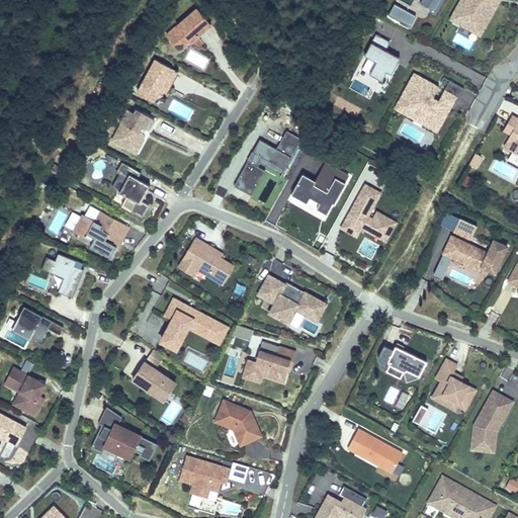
[(422,0),(421,3),(436,11),(442,0),(422,0)]
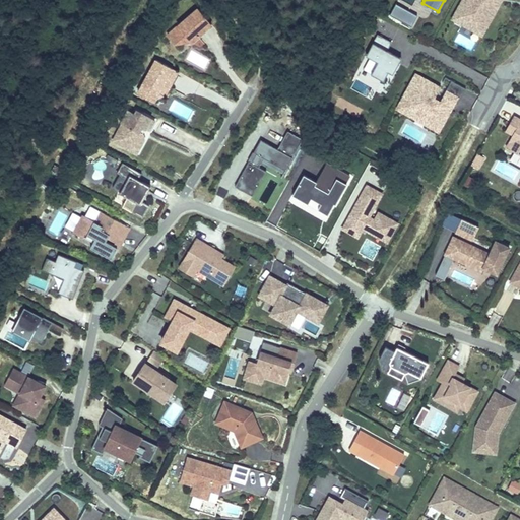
[(461,0),(451,19),(482,37),(503,0),(461,0)]
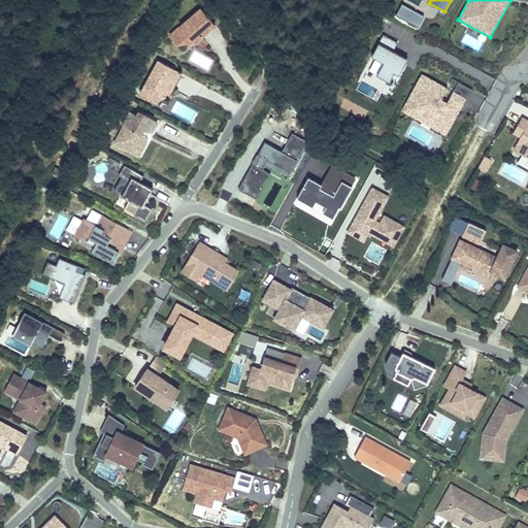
[(424,15),(402,3),(396,14),(418,27),(424,15)]
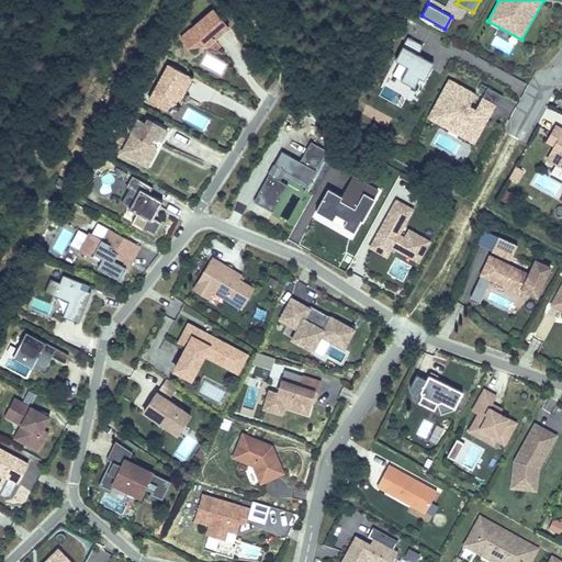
[(200,38),(206,46),(226,30),(220,22),(223,20),(214,10),(188,33),(195,42),(200,38)]
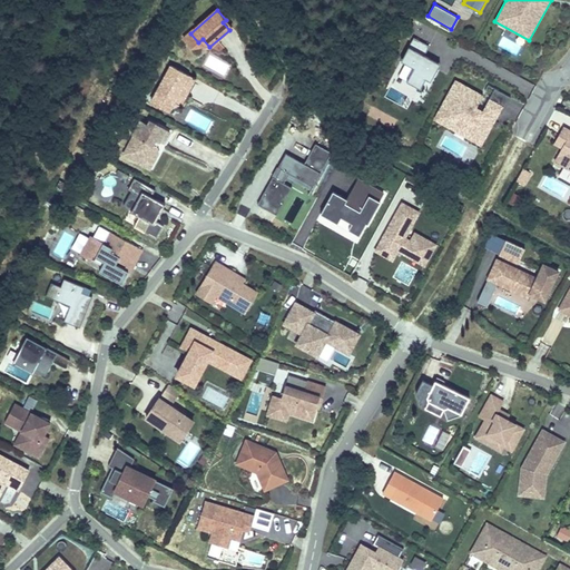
[(232,27),(226,20),(223,22),(229,30),(232,27)]
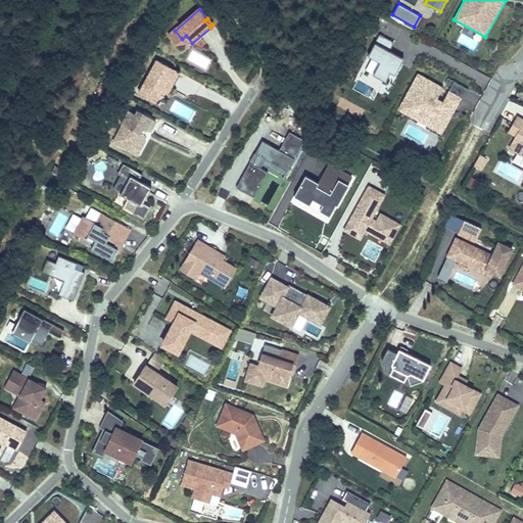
[(176,45),(192,43),(186,36),(182,39),(175,31),(169,36),(176,45)]
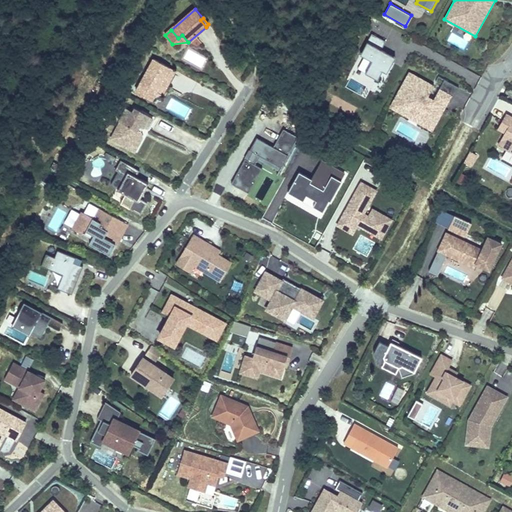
[(386,42),(372,34),(365,47),(368,49),(364,57),(372,61),(365,73),(378,80),(382,71),(387,73),(393,62),(384,57),(386,53),(381,50),(386,42)]
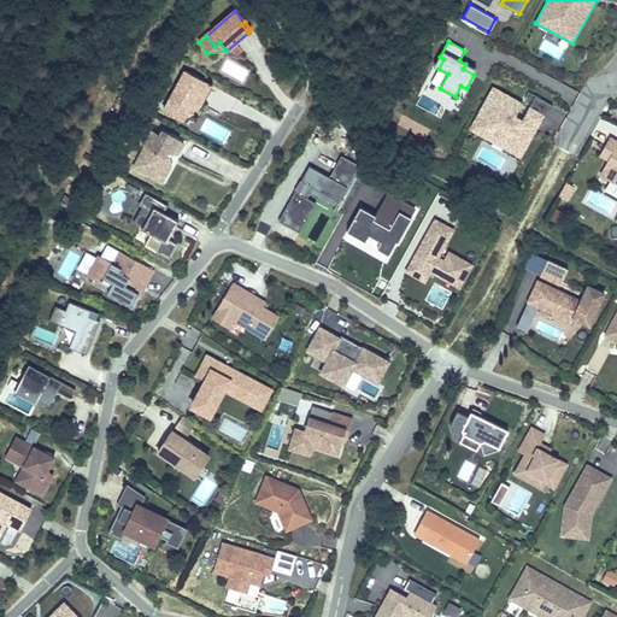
[(203,86),(204,81),(186,71),(164,111),(176,117),(181,107),(188,111),(194,101),(200,105),(209,89),(203,86)]
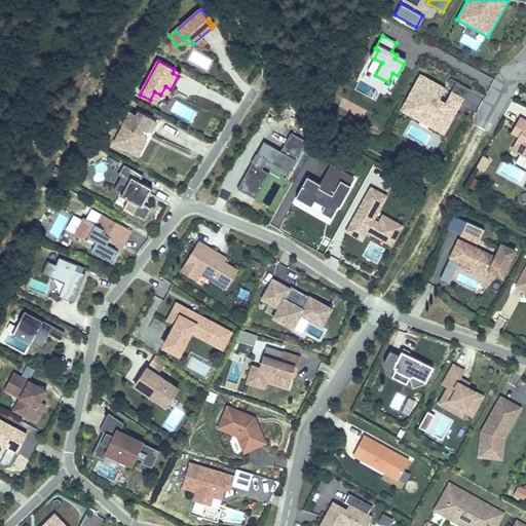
[(445,90),(421,77),(406,105),(422,114),(424,110),(438,117),(433,125),(443,132),(455,111),(453,110),(457,103),(459,104),(463,106),(472,90),(457,82),(444,105),(438,102),(445,90)]
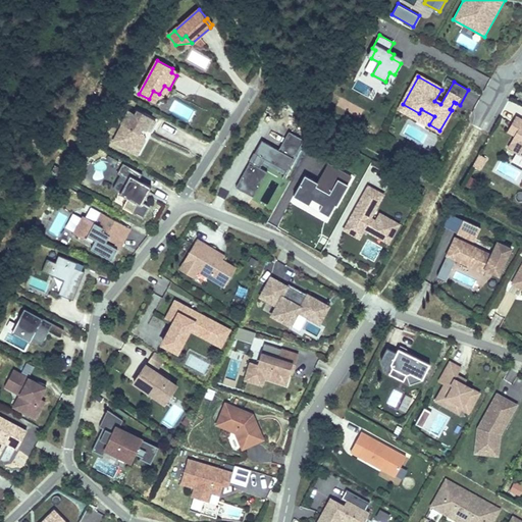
[(165,97),(169,89),(164,86),(159,94),(153,91),(149,99),(154,102),(165,97)]
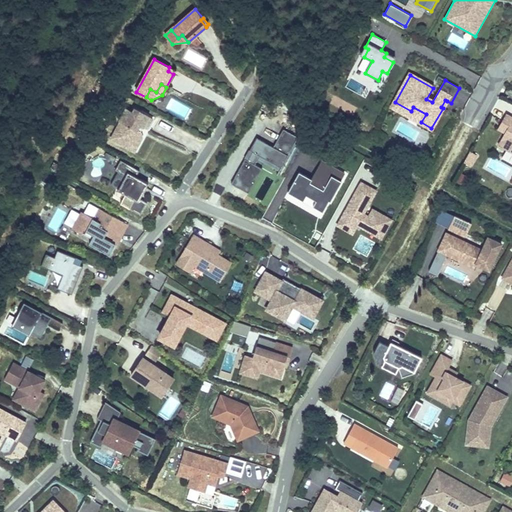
[(511,91),(506,89),(501,98),(511,103),(511,91)]
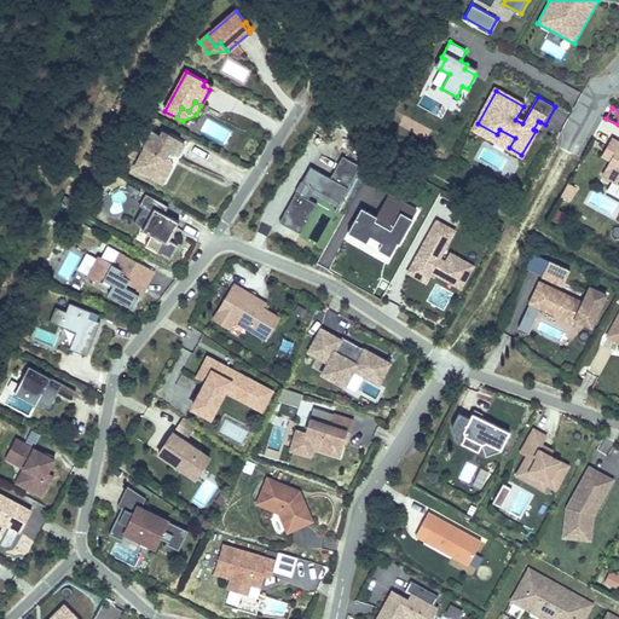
[(478,123),(474,128),(509,148),(515,138),(499,129),(497,134),(478,123)]
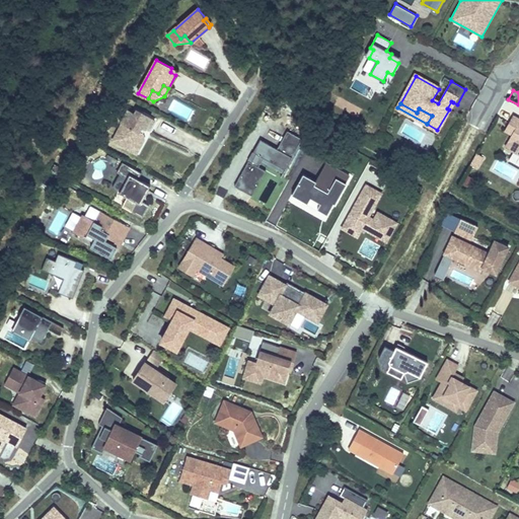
[(149,131),(155,120),(137,110),(135,114),(128,110),(122,122),(123,123),(117,132),(125,137),(121,145),(133,151),(143,133),(139,131),(142,127),(145,129),(149,131)]
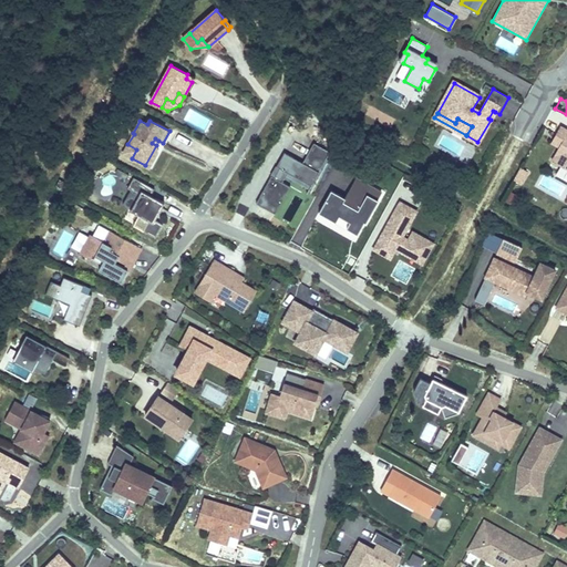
[(566,130),(560,126),(556,134),(564,138),(559,147),(553,161),(562,165),(565,158),(566,160),(566,130)]
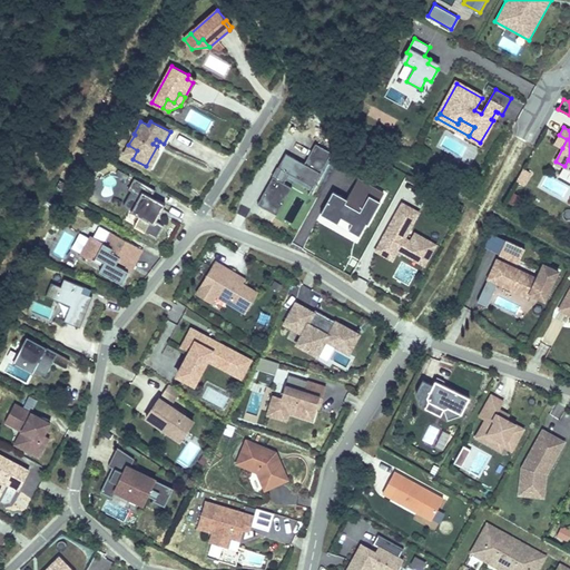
[(164,144),(166,145),(173,134),(170,131),(164,144)]
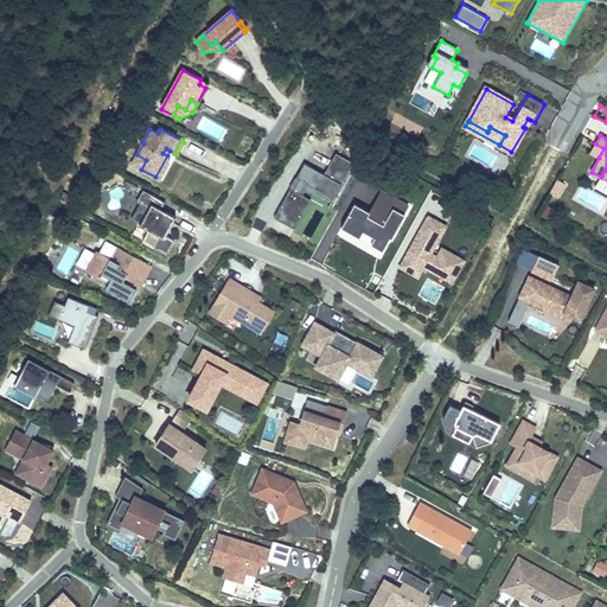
[(595,144),(590,153),(599,158),(604,148),(595,144)]
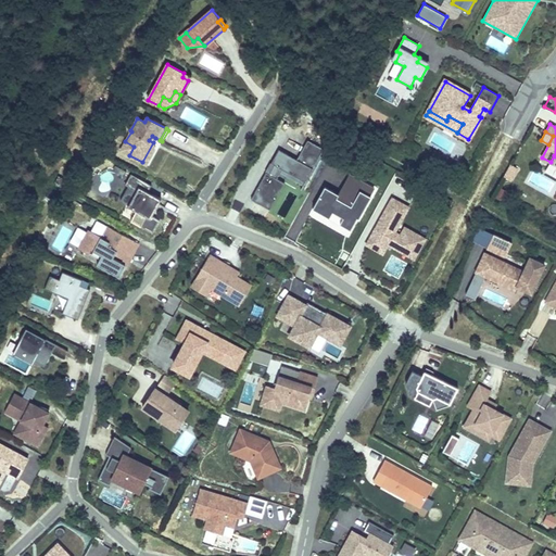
[(251,199),(269,210),(285,182),(277,178),(282,169),(305,182),(324,149),(307,140),(297,160),(279,150),(272,163),(274,165),(269,174),(266,173),(251,199)]
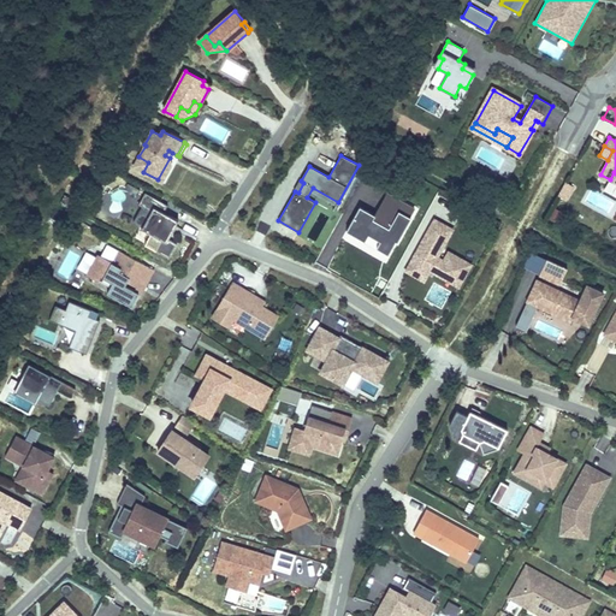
[(138,157),(134,166),(143,172),(148,163),(138,157)]
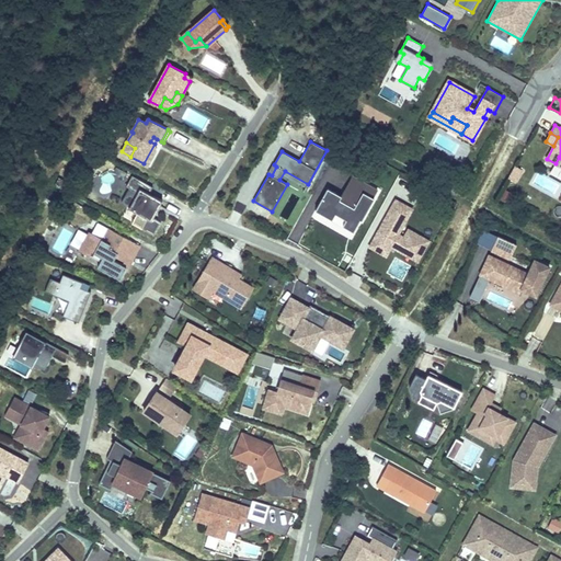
[(144,163),(148,165),(156,150),(155,144),(144,163)]
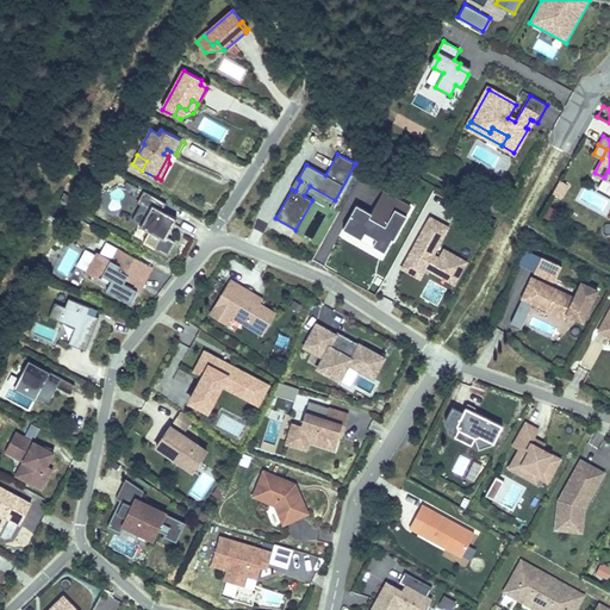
[(298,179),(297,179),(291,188),(292,190),(296,191),(300,181),(298,179)]
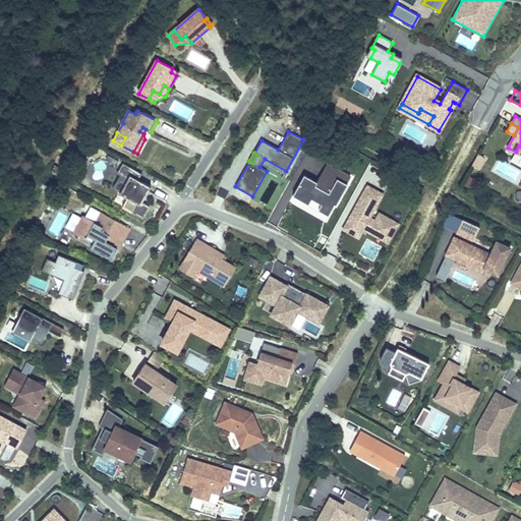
[(116,166),(118,161),(108,155),(105,160),(116,166)]
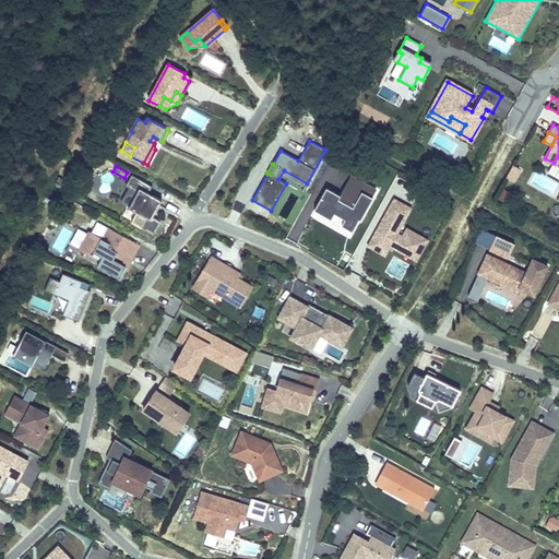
[(506,179),(512,182),(519,170),(512,167),(506,179)]
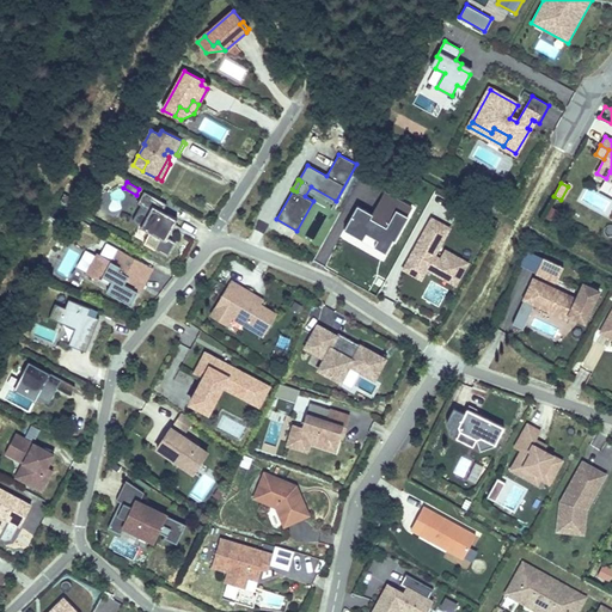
[(150,232),(144,243),(167,256),(176,243),(167,238),(177,219),(163,210),(166,204),(145,191),(138,203),(151,210),(141,227),(150,232)]
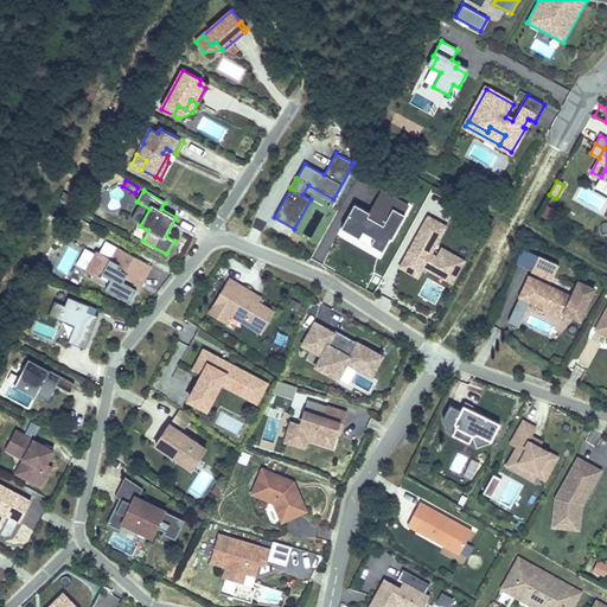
[(355,204),(342,228),(359,238),(363,231),(375,237),(372,241),(384,248),(390,237),(391,238),(406,215),(404,213),(401,212),(406,204),(381,191),(369,212),(368,216),(362,212),(364,209),(355,204)]
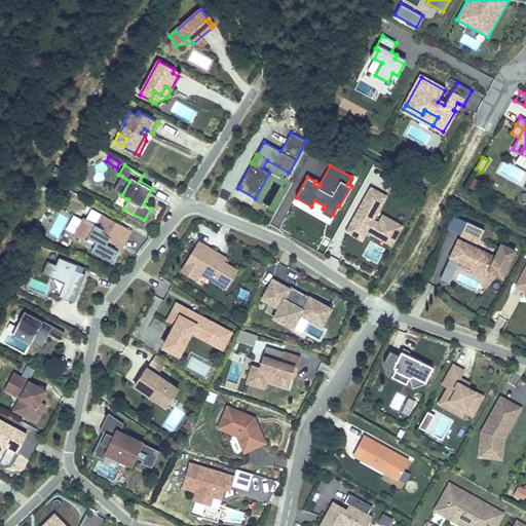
[(386,196),(371,187),(350,224),(367,233),(367,231),(369,227),(374,230),(373,234),(391,245),(403,226),(383,215),(379,223),(373,220),(386,196)]
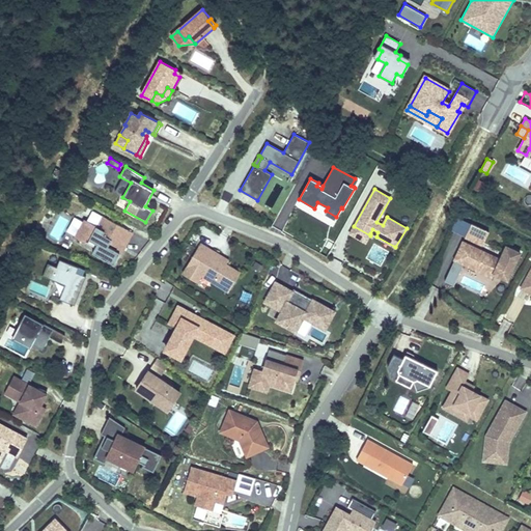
[(335,219),(336,217),(326,211),(325,214),(335,219)]
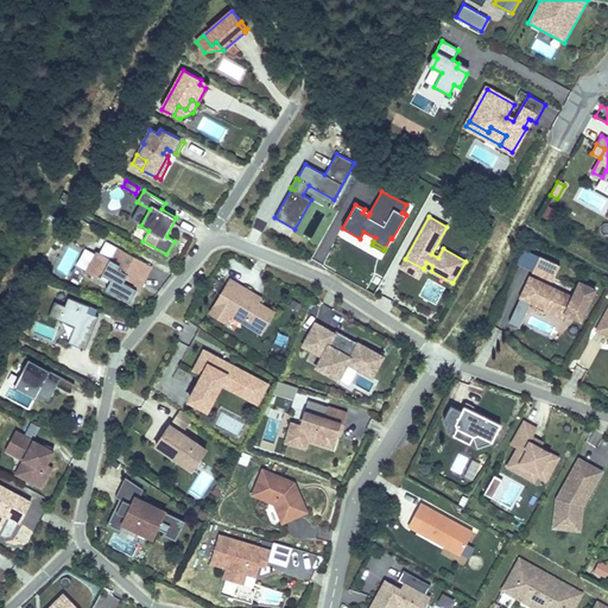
[(111,259),(116,248),(106,242),(99,253),(111,259)]
